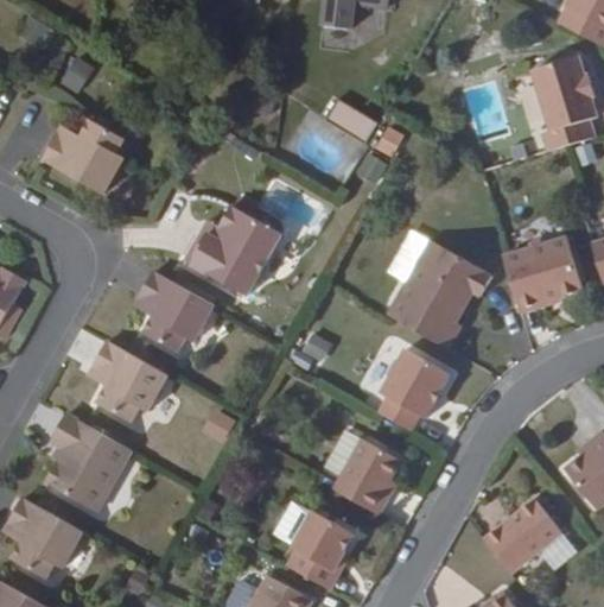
[(566,0),(564,6),(565,7),(557,23),(602,46),(603,42),(603,0),(566,0)]
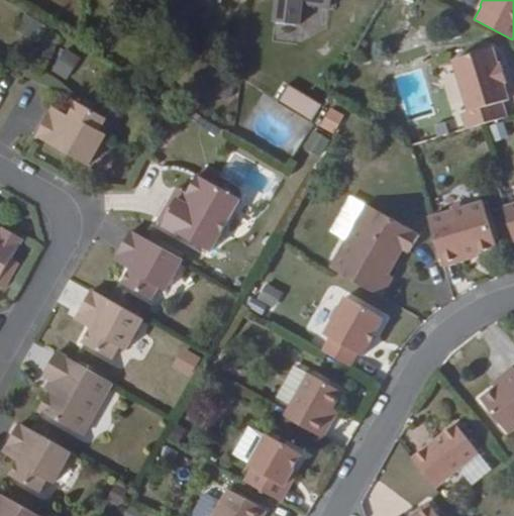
[(486,32),(447,43),(467,110),(459,112),(466,128),(477,124),(504,116),(499,101),(506,99),(501,82),(505,81),(500,64),(496,65),(486,32)]
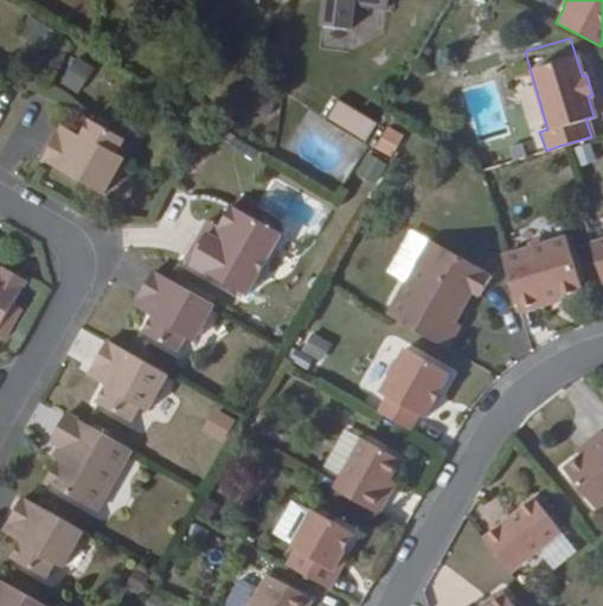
[(71,56),(56,83),(75,95),(90,67),(71,56)]
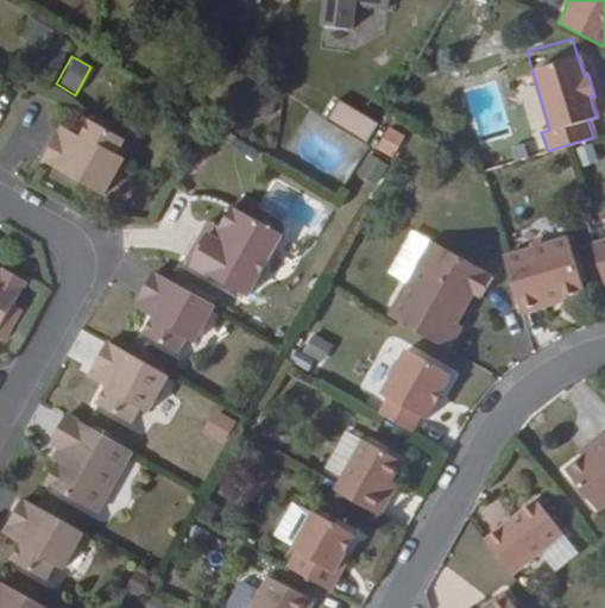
[(363,140),(373,121),(333,99),(322,117),(363,140)]
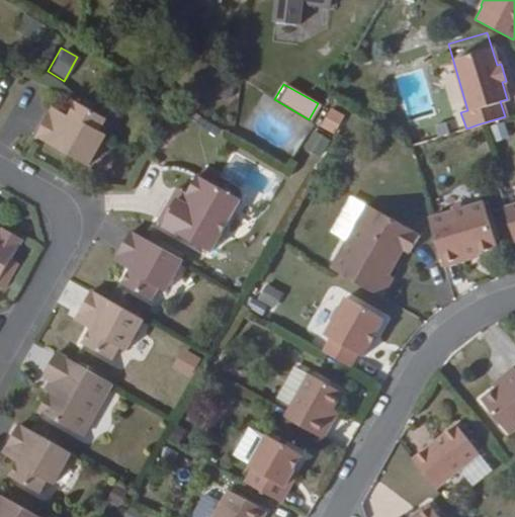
[(61,120),(48,112),(34,137),(86,165),(104,134),(97,130),(104,116),(76,101),(68,115),(65,113),(61,120)]
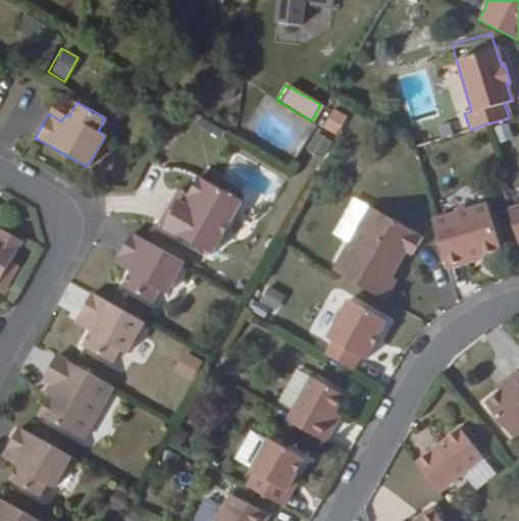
[(52,107),(48,113),(61,121),(65,114),(52,107)]
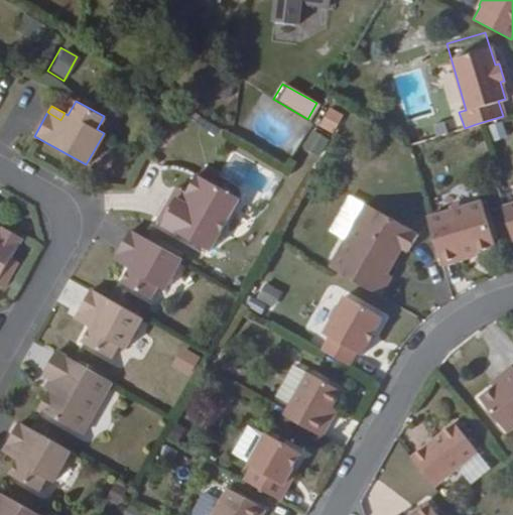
[(326,107),(315,126),(332,134),(342,115),(326,107)]
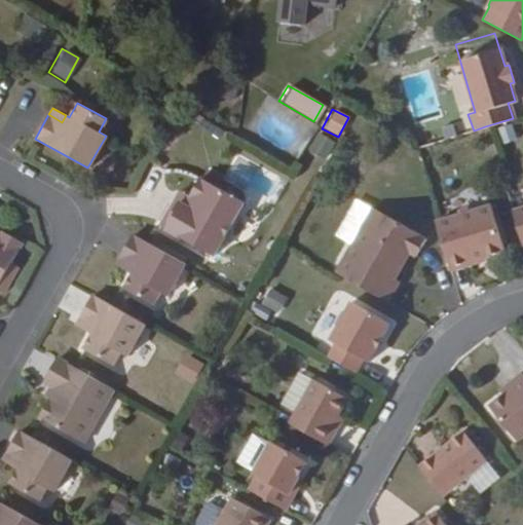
[(189,196),(183,192),(178,201),(174,199),(158,225),(212,255),(241,201),(199,178),(189,196)]
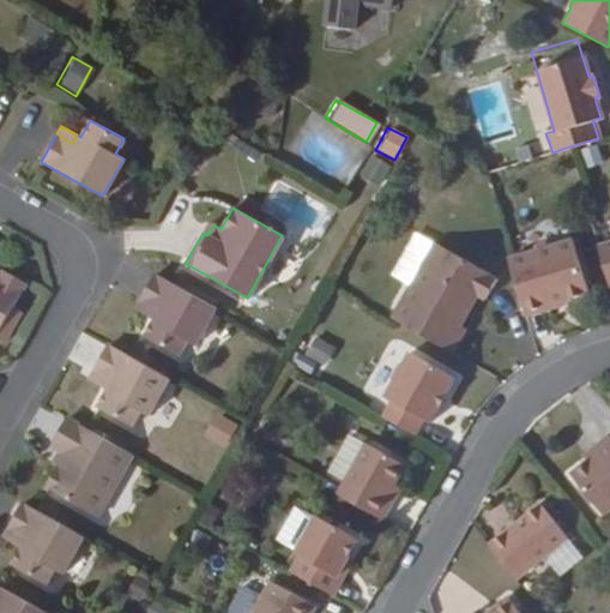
[(209,222),(203,233),(207,235),(213,224),(209,222)]
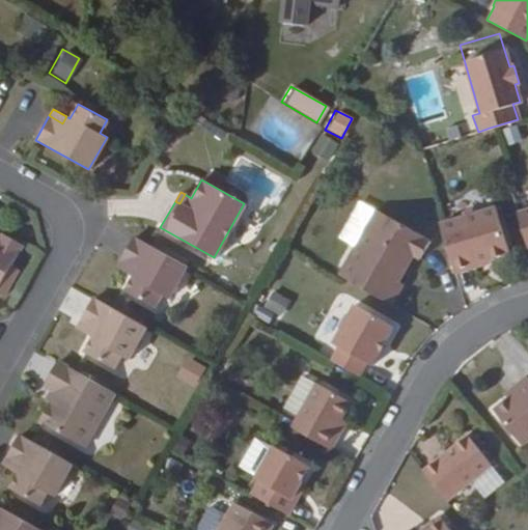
[(476,212),(471,210),(463,212),(461,217),(438,223),(452,272),(471,267),(470,263),(508,252),(494,206),(476,212)]
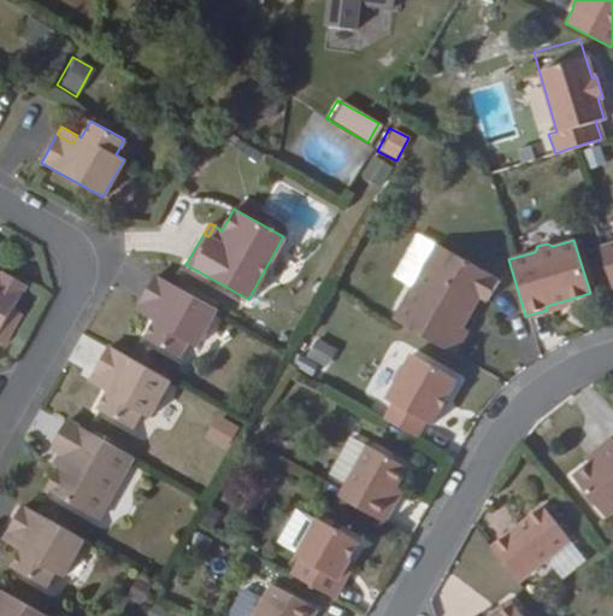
[(612,241),(599,246),(611,287),(612,286),(612,241)]
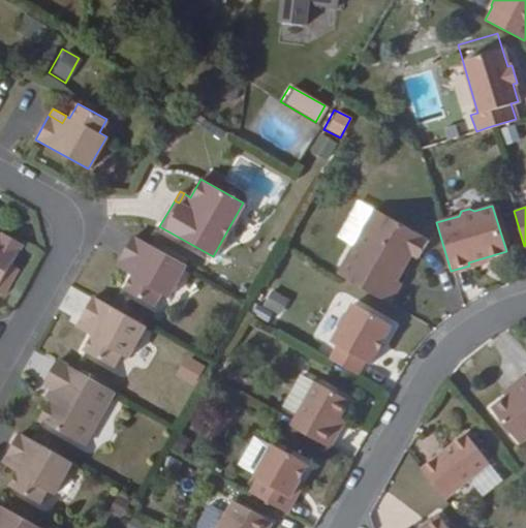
[(373,209),(336,274),(388,303),(400,282),(396,280),(410,253),(416,256),(426,241),(420,237),(421,236),(373,209)]
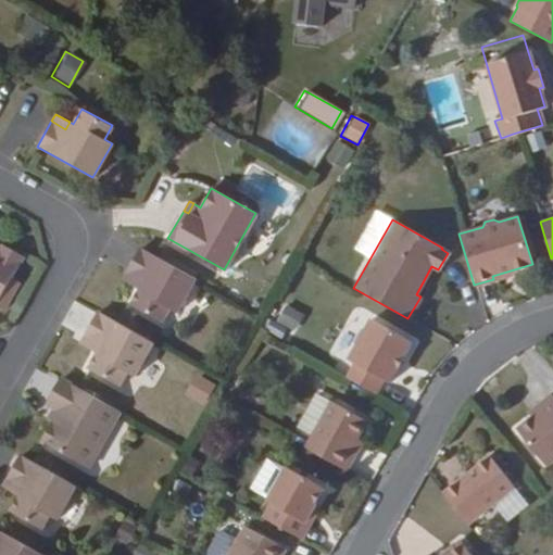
[(0,294),(22,256),(1,246),(0,248),(0,294)]
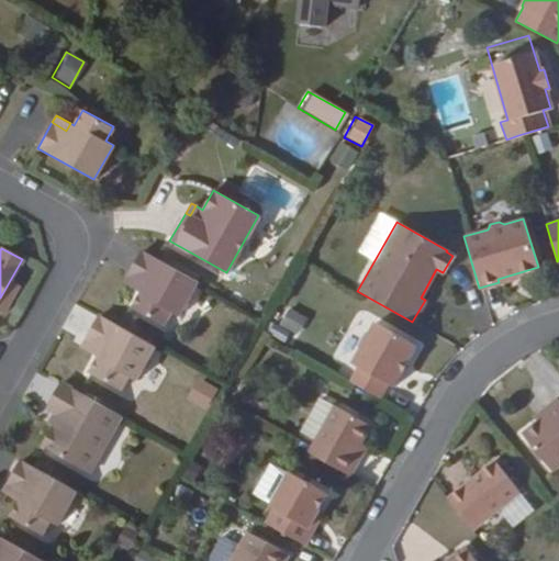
[(141,282),(136,290),(140,292),(131,307),(161,325),(170,312),(177,315),(197,281),(141,249),(126,276),(141,282)]
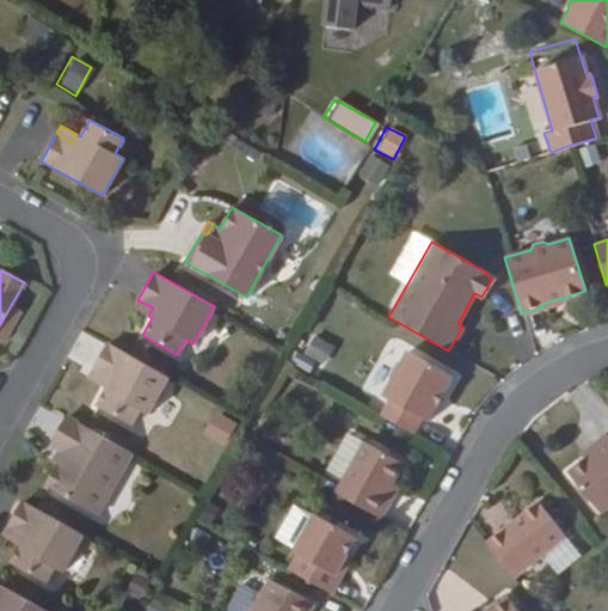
[(134,307),(148,316),(153,307),(137,300),(134,307)]
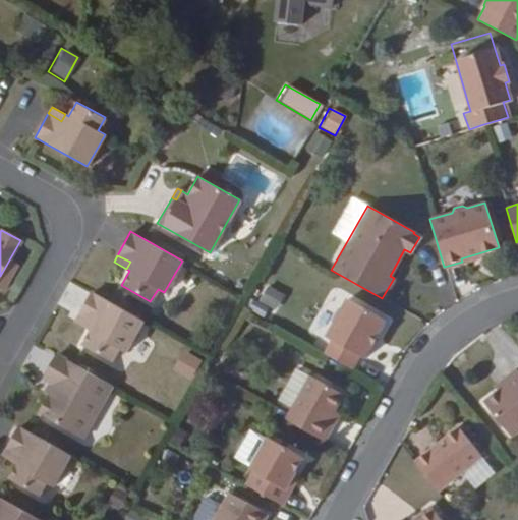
[(262,285),(255,302),(273,308),(279,291),(262,285)]
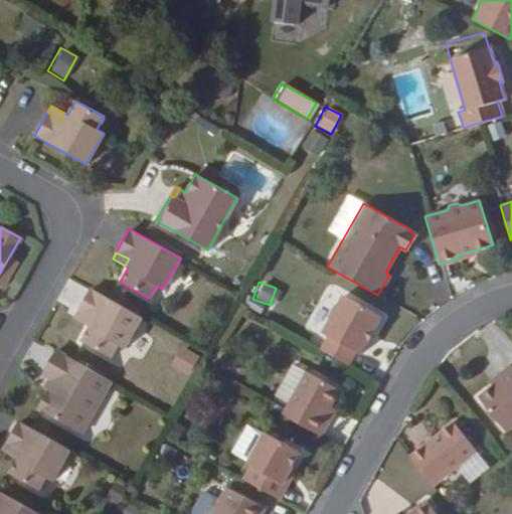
[(90,288),(76,311),(90,318),(86,325),(89,326),(80,341),(110,357),(117,344),(123,348),(141,317),(90,288)]
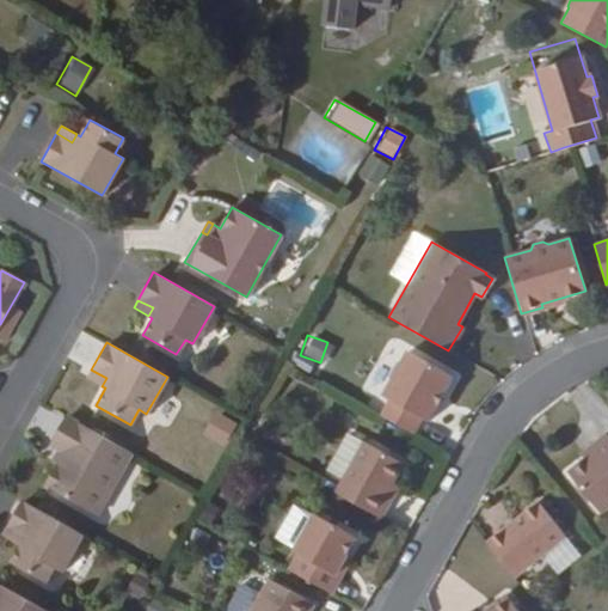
[(406,350),(373,411),(412,433),(421,417),(427,421),(452,376),(406,350)]
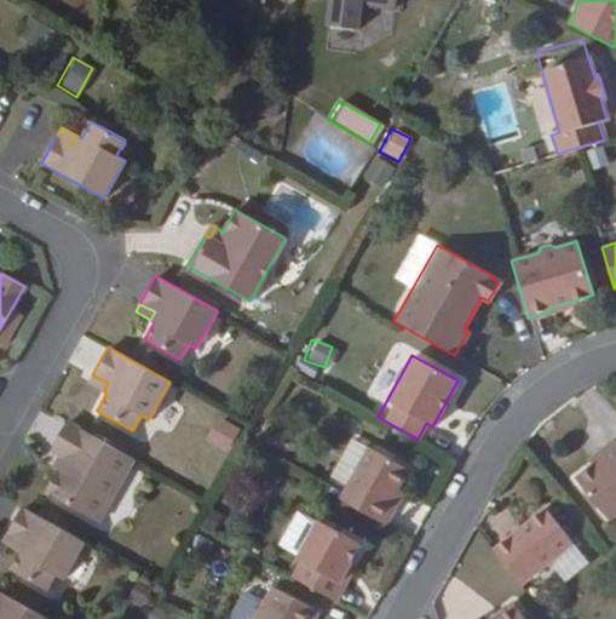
[(88,382),(103,391),(108,383),(92,374),(88,382)]
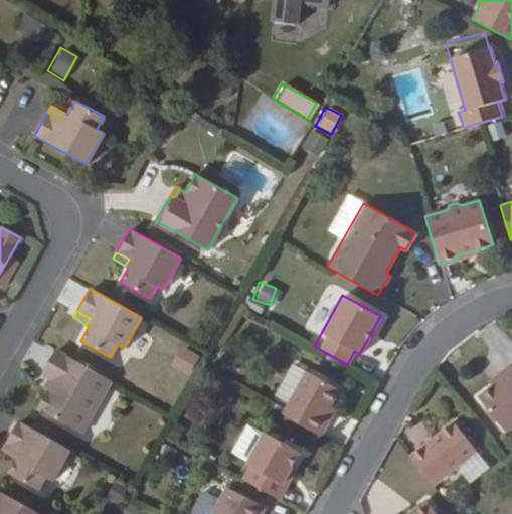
[(167,364),(185,374),(196,355),(179,344),(167,364)]
